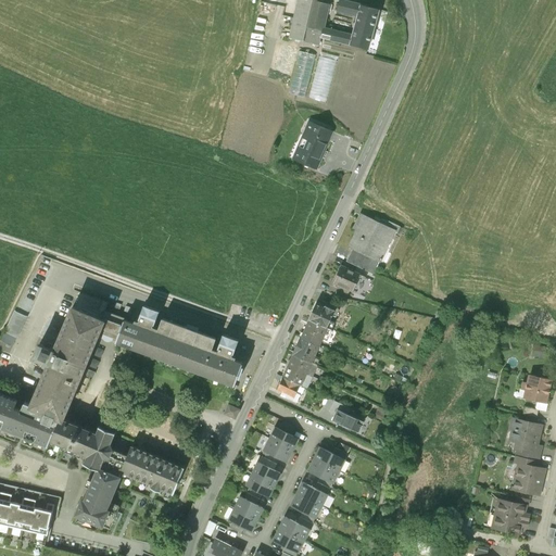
[(298,0),(289,37),(304,40),(303,41),(319,46),(320,38),(324,28),(329,0),(298,0)]
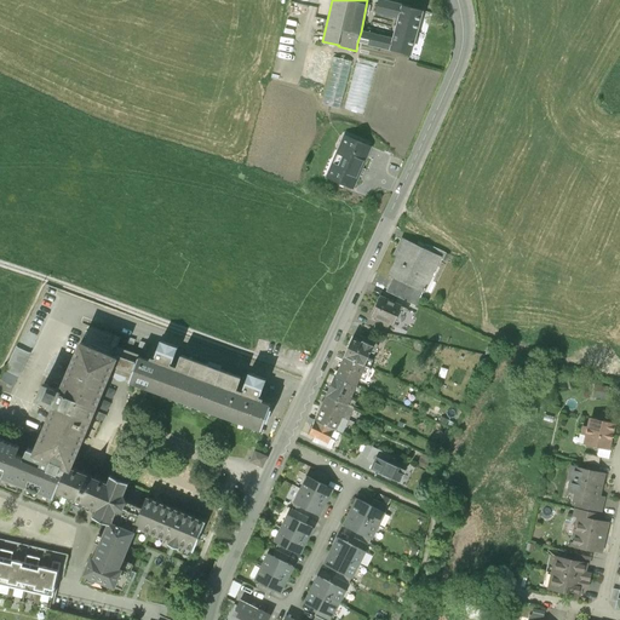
[(422,10),(380,0),(378,0),(375,13),(397,18),(392,39),(361,32),(357,42),(411,55),(422,10)]
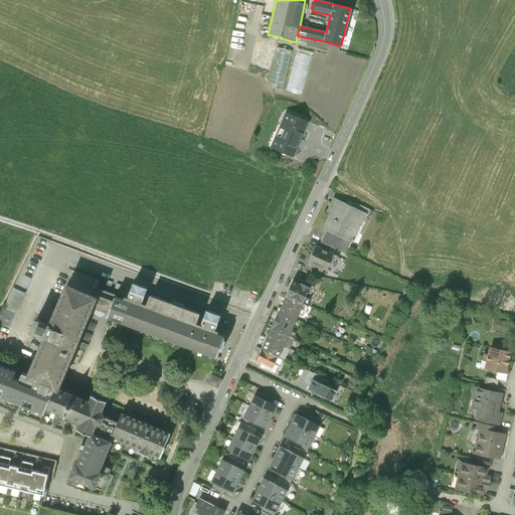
[(268,86),(282,90),(292,51),(278,47),(268,86)]
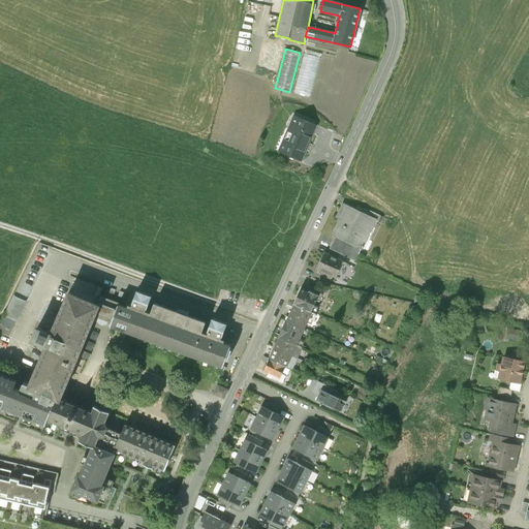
[(307,55),(296,94),(310,98),(321,59),(307,55)]
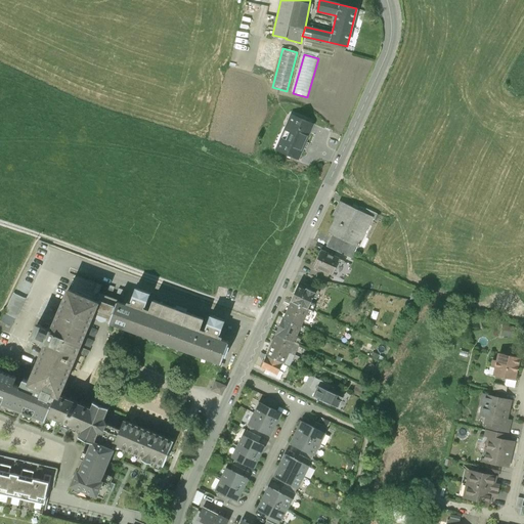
[(292,115),(275,150),(298,161),(314,125),(292,115)]
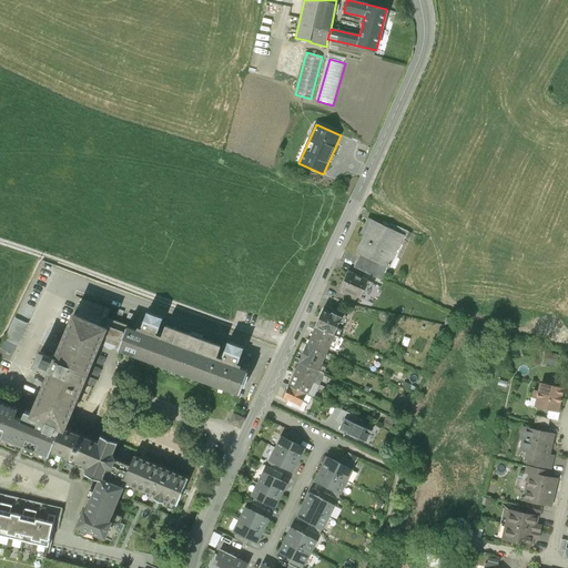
[(356,252),(361,254),(388,269),(404,236),(394,232),(368,219),(362,233),(365,235),(356,252)]
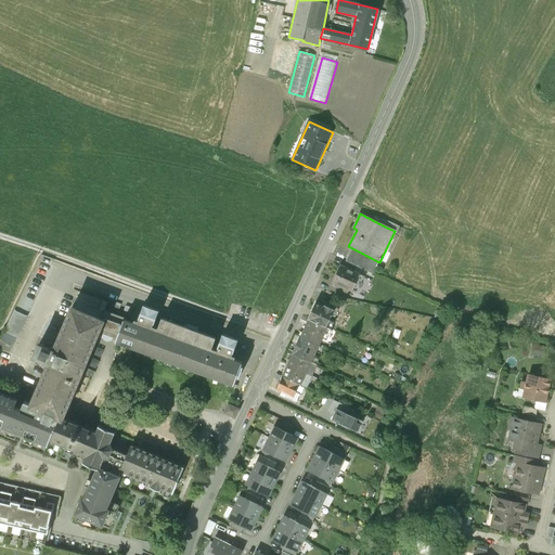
[(385,227),(395,231),(399,233),(401,228),(388,221),(385,227)]
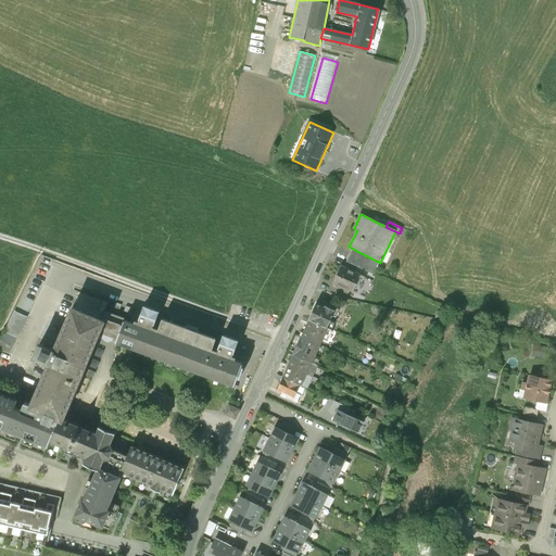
[(374,275),(380,263),(353,249),(346,262),(374,275)]
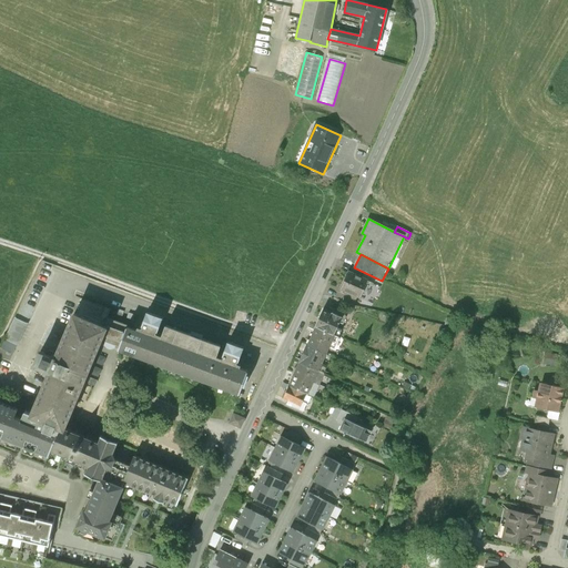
[(367,281),(350,272),(341,288),(346,291),(344,295),(353,300),(355,295),(359,297),(367,281)]
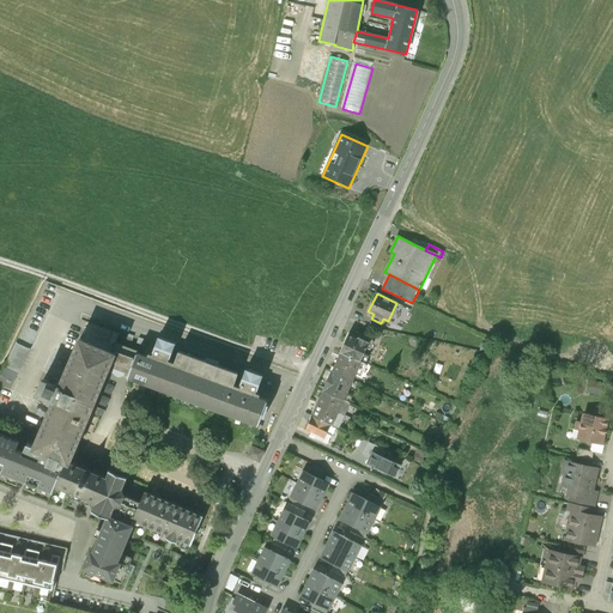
[(351,333),(341,352),(360,360),(369,343),(351,333)]
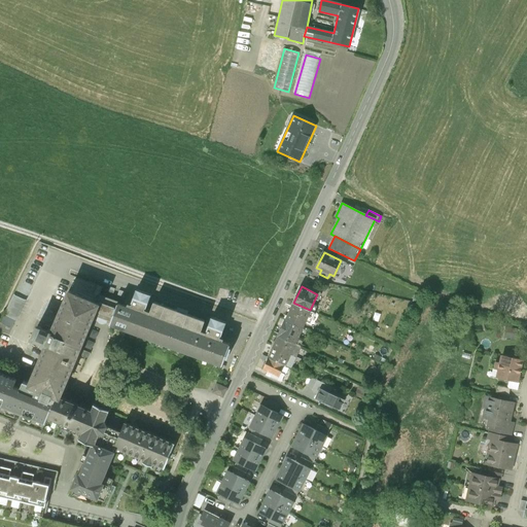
[(43,343),(27,384),(56,395),(60,397),(80,344),(81,345),(93,314),(98,301),(66,288),(49,329),(35,323),(29,338),(43,343)]
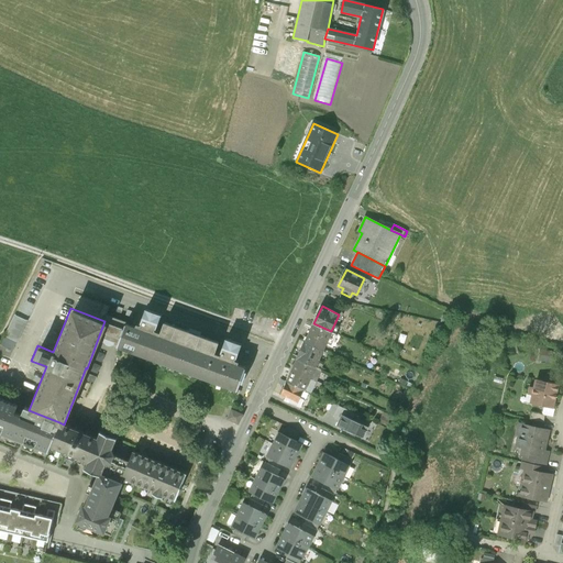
[(235,392),(245,367),(238,364),(239,361),(236,360),(242,344),(227,338),(220,354),(214,352),(219,342),(165,320),(161,332),(154,330),(161,315),(146,308),(140,324),(136,323),(135,327),(125,323),(123,329),(105,321),(99,335),(110,340),(119,343),(118,345),(235,392)]
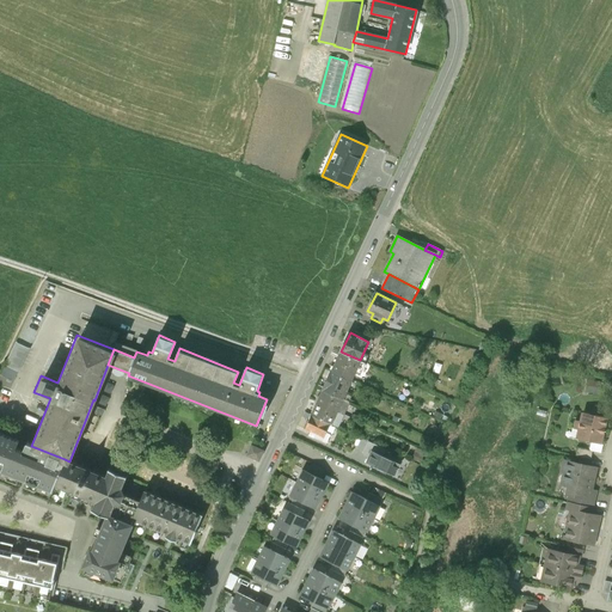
[(17,342),(5,365),(18,372),(30,349),(17,342)]
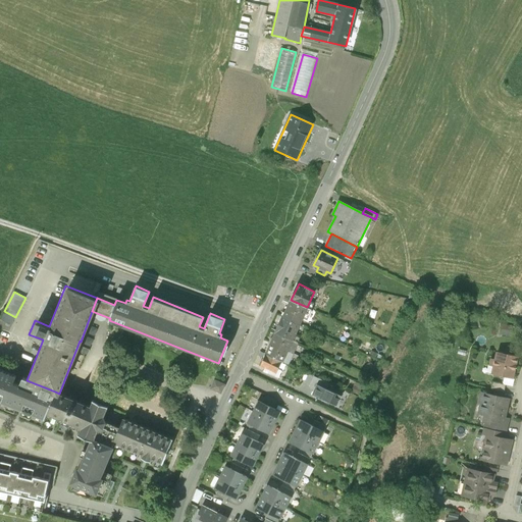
[(291,300),(283,316),(301,324),(309,308),(307,307),(291,300)]
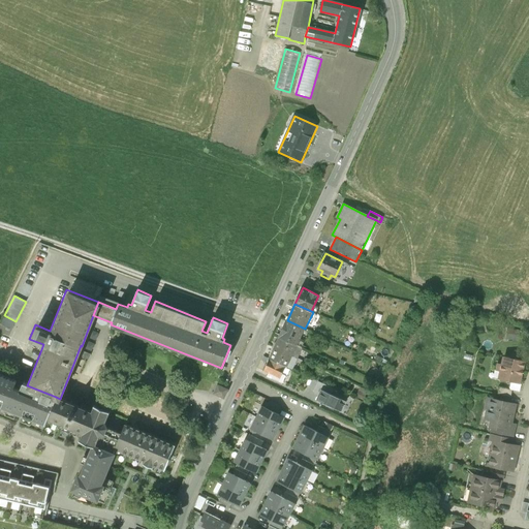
[(297,346),(305,329),(287,320),(279,338),(297,346)]
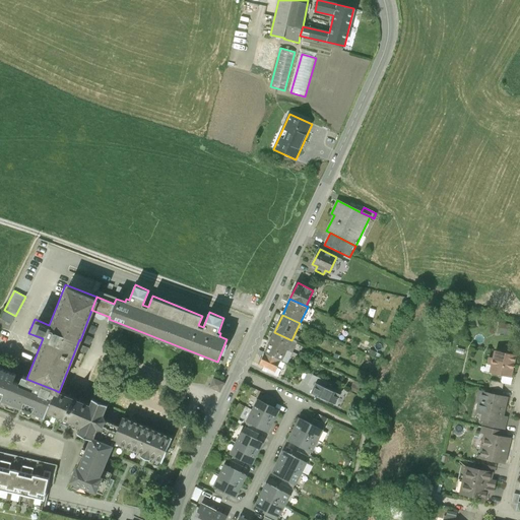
[(510,325),(500,324),(499,333),(509,334),(510,325)]
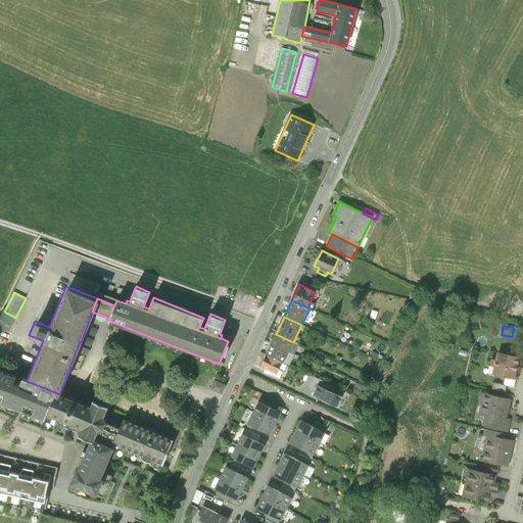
[(298,344),(293,342),(276,334),(272,344),(294,354),(298,344)]
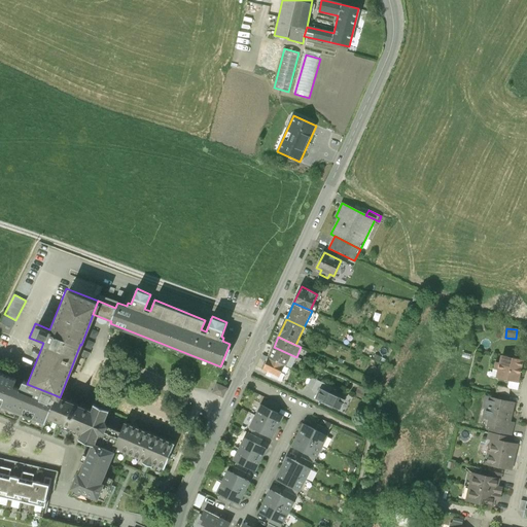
[(274,347),(269,357),(284,364),(291,367),(296,357),(274,347)]
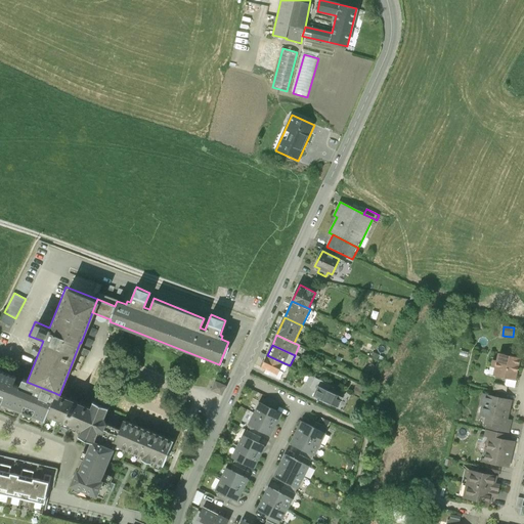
[(521,359),(498,353),(496,361),(493,360),(491,367),(495,368),(494,376),(507,379),(516,381),(521,359)]
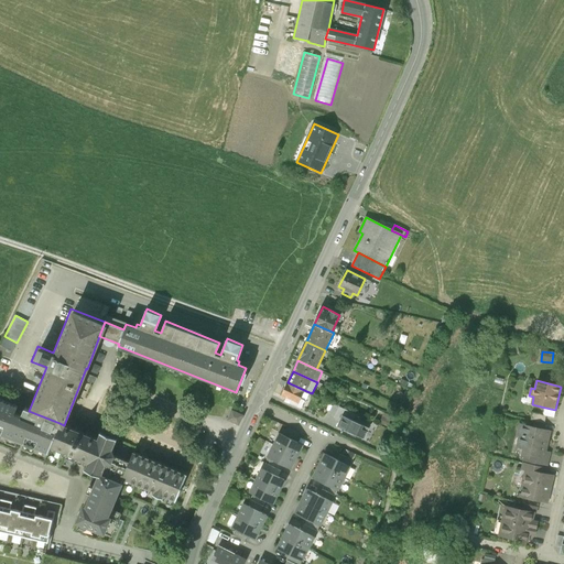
[(301,398),(304,390),(288,382),(281,396),(299,404),(301,398)]
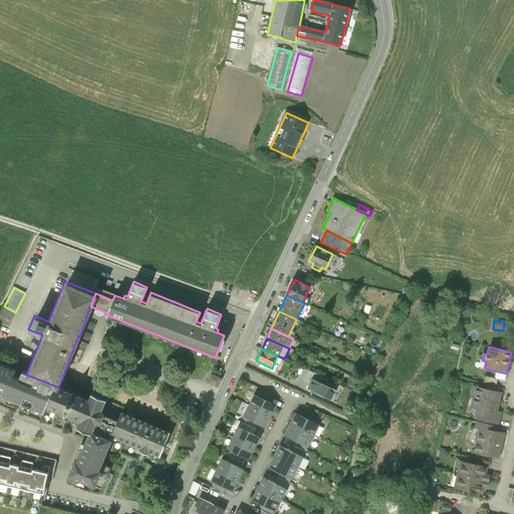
[(281,365),(284,358),(277,355),(274,362),(281,365)]
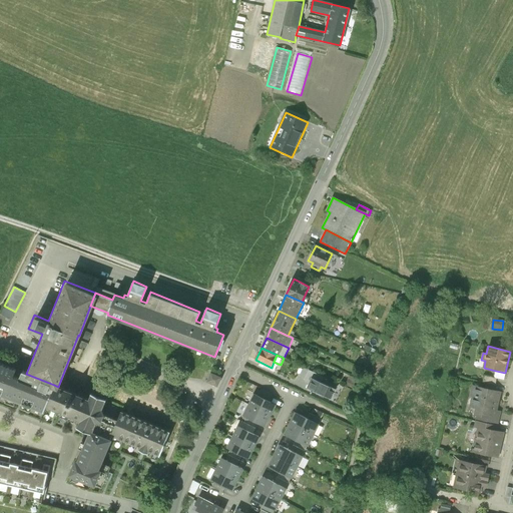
[(20,372),(0,363),(0,394),(1,395),(20,403),(43,412),(45,407),(54,385),(26,374),(20,372)]
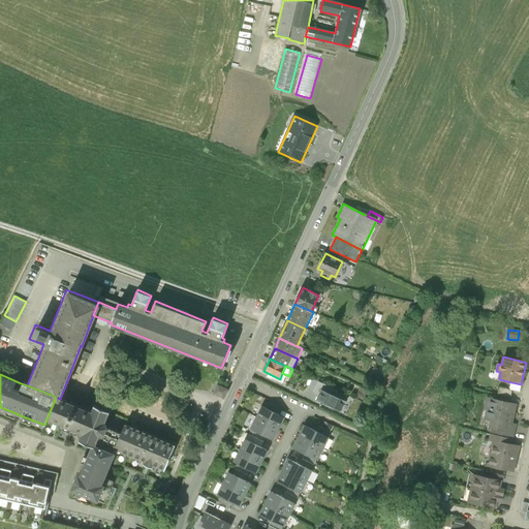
[(214,383),(217,384),(226,389),(228,384),(216,378),(214,383)]
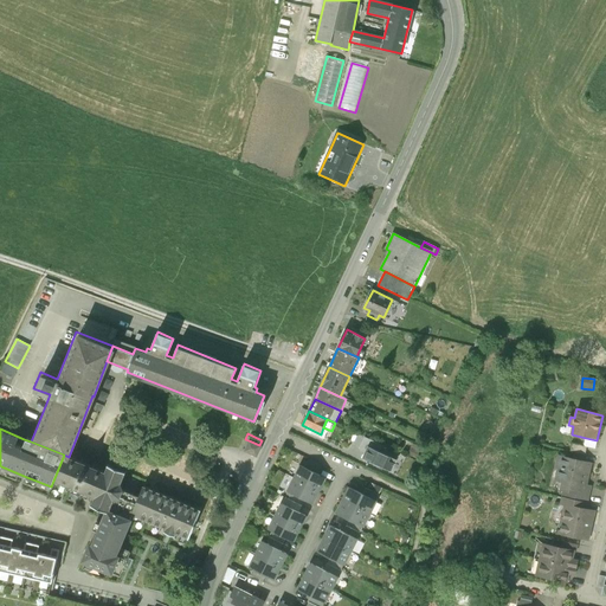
[(367,446),(381,452),(384,446),(365,437),(359,447),(363,455),(367,446)]
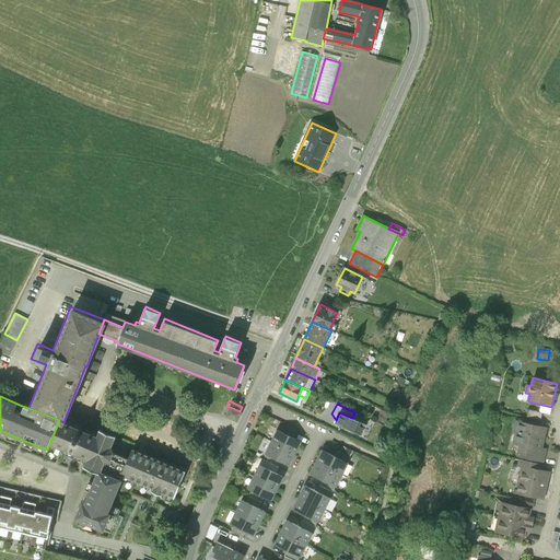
[(552,407),(551,407),(541,405),(539,412),(543,413),(550,416),(552,407)]
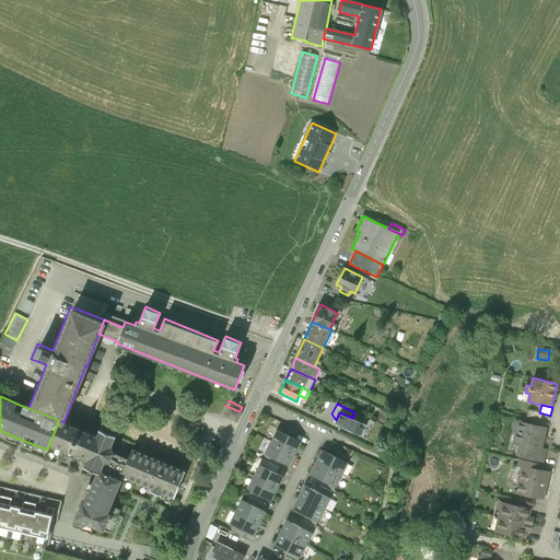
[(240,411),(230,407),(225,417),(237,422),(242,412),(240,411)]
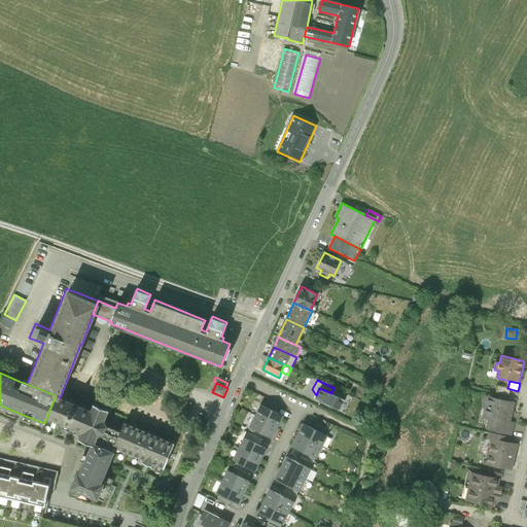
[(510,396),(511,389),(507,388),(497,386),(496,393),(510,396)]
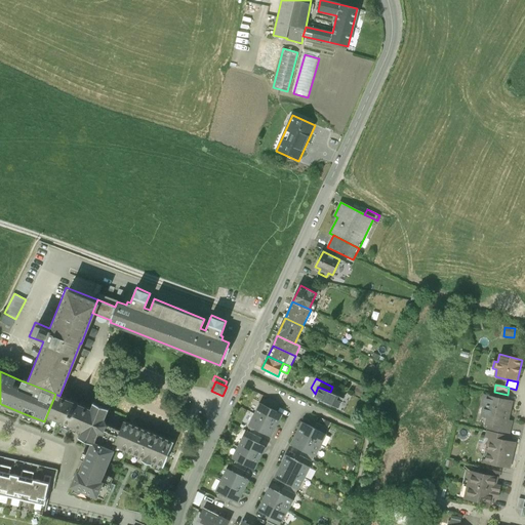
[(314,397),(338,408),(342,398),(330,392),(318,387),(315,394),(314,397)]
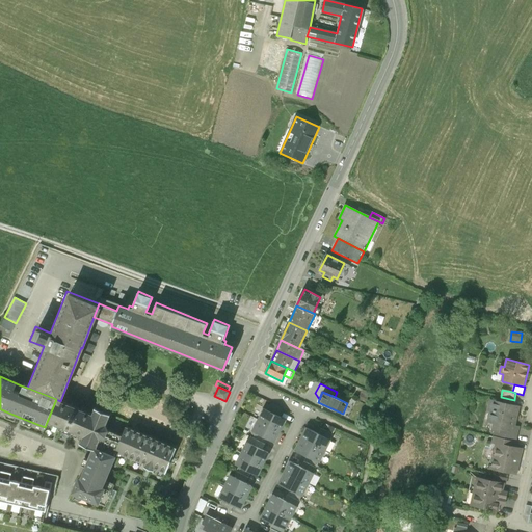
[(91,414),(60,401),(56,399),(47,422),(56,425),(69,430),(77,433),(83,436),(80,443),(94,449),(101,430),(108,415),(94,408),(91,414)]
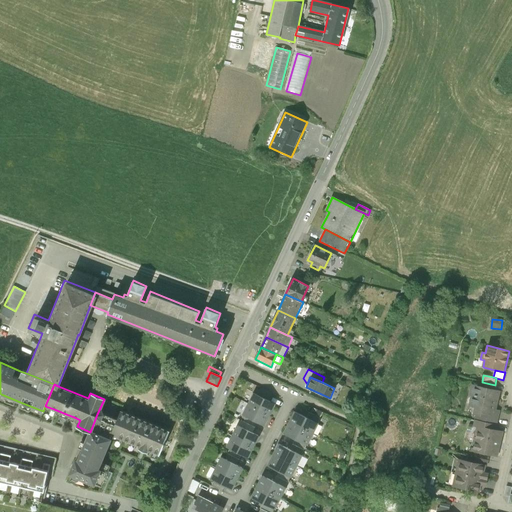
[(500,391),(473,385),(470,396),(472,396),(470,405),(476,407),(474,414),(477,415),(475,420),(491,423),(497,425),(500,411),(496,410),(500,391)]
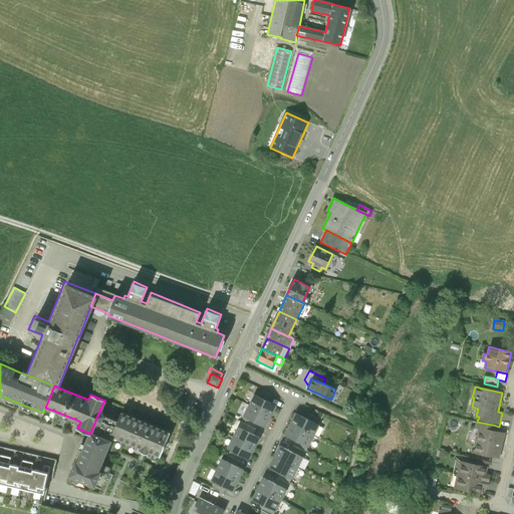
[(254,395),(249,406),(271,417),(277,406),(254,395)]
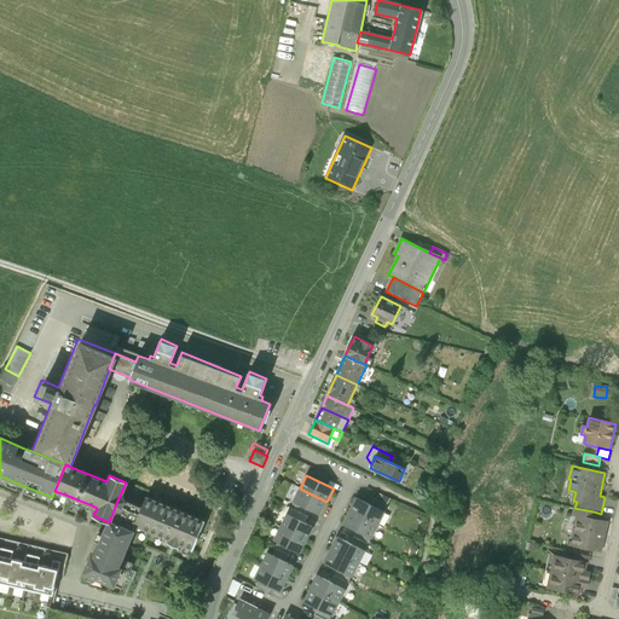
[(319,515),(327,502),(300,489),(293,502),(319,515)]
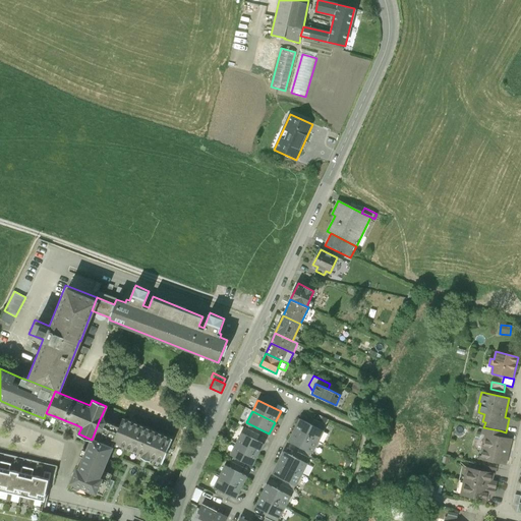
[(123,419),(119,429),(114,443),(142,455),(141,458),(150,461),(151,459),(161,463),(171,439),(123,419)]
